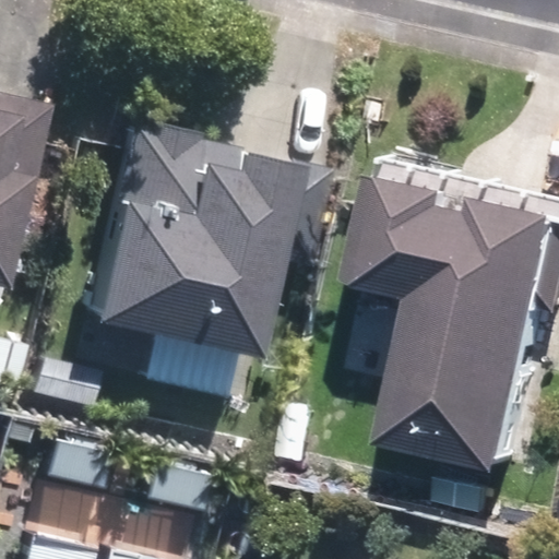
[(0,289),(12,292),(56,106),(0,92),(0,289)]
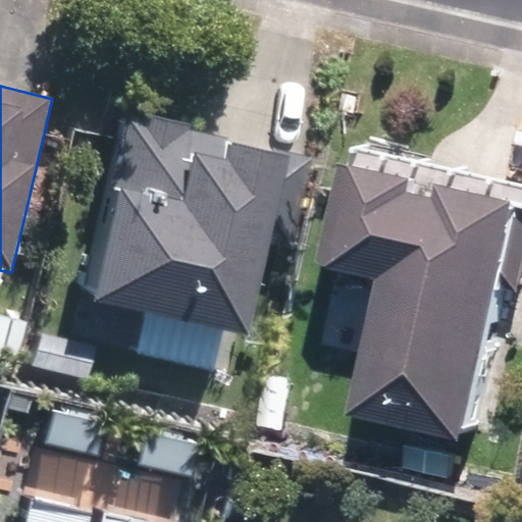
[(190,125),(143,115),(142,119),(127,116),(111,190),(119,192),(94,302),(248,337),(269,244),(291,251),(312,159),(272,149),(272,154),(228,144),(229,140),(189,129),(190,125)]
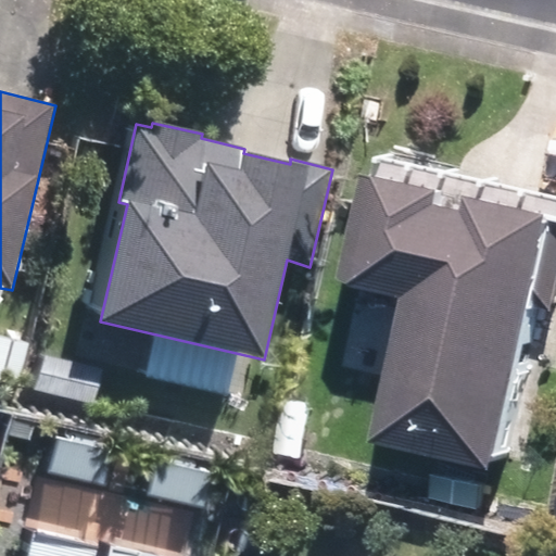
[(413,445),(534,475),(555,379),(555,213),(512,203),(508,216),(482,209),(485,194),(420,180),(419,184),(403,180),(378,286),(393,289),(393,292),(446,304),(413,445)]
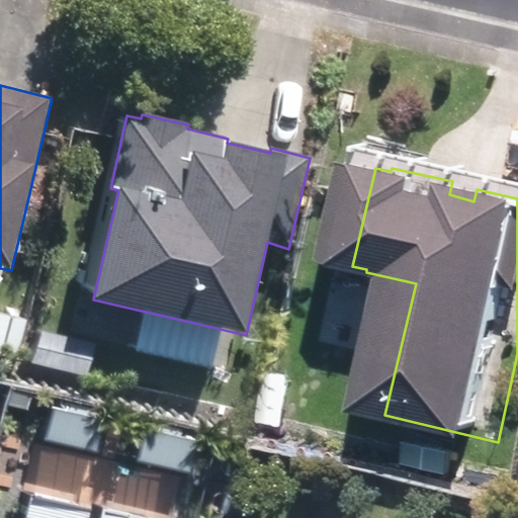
[(28,321),(0,314),(0,355),(19,360),(28,321)]
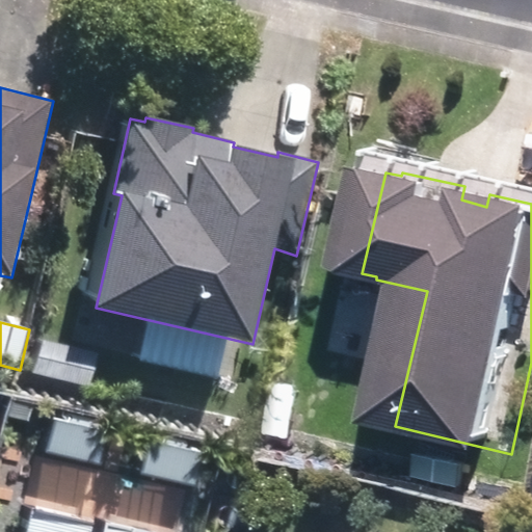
[(101,354),(43,342),(33,378),(91,393),(101,354)]
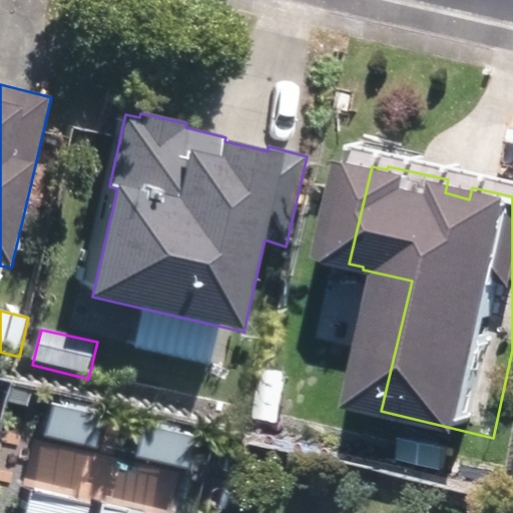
[(190,425),(133,414),(124,455),(182,467),(190,425)]
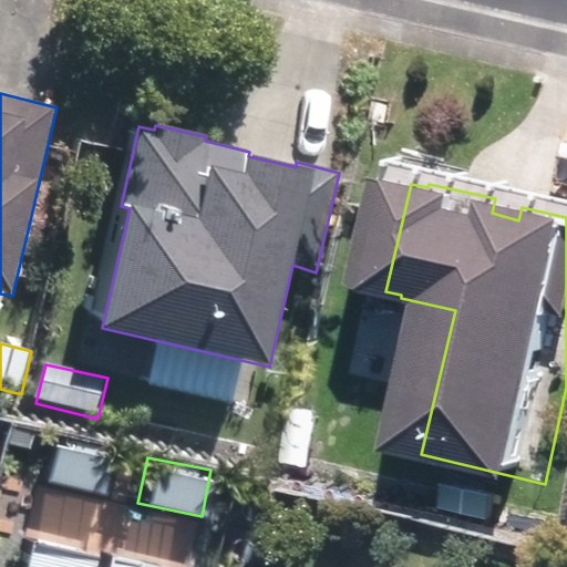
[(507,478),(445,465),(434,518),(497,531),(507,478)]
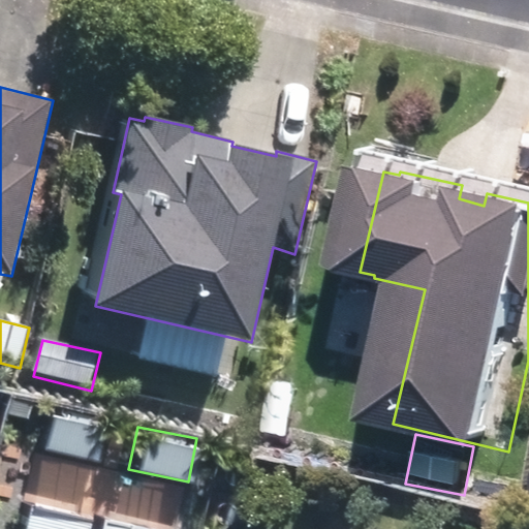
[(176,528),(23,494),(14,528),(176,528)]
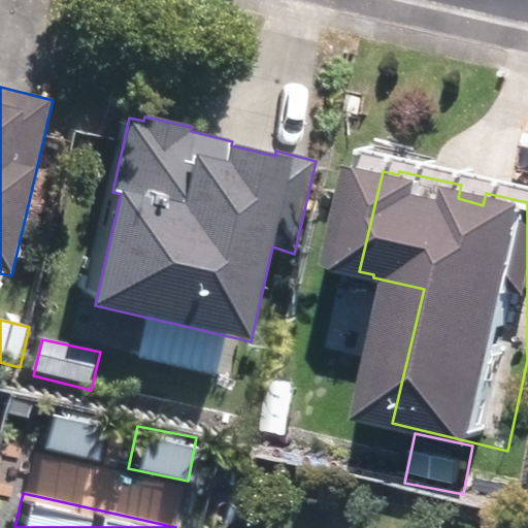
All buildings are outlined.
